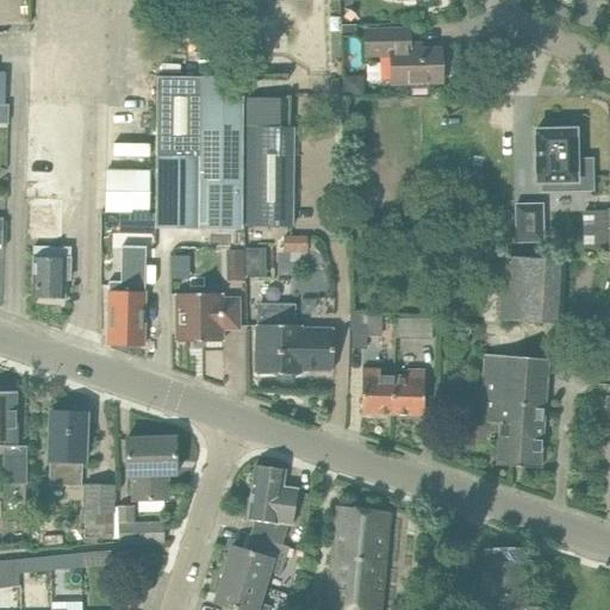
[(409,29),(366,31),(366,56),(390,55),(391,85),(442,83),(441,49),(409,50),(409,29)]
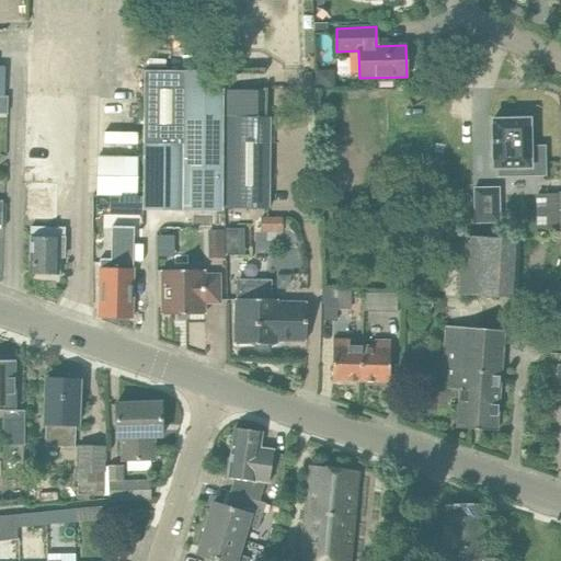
[(218,70),(183,70),(144,69),(142,152),(182,151),(182,210),(222,210),(220,117),(218,70)]
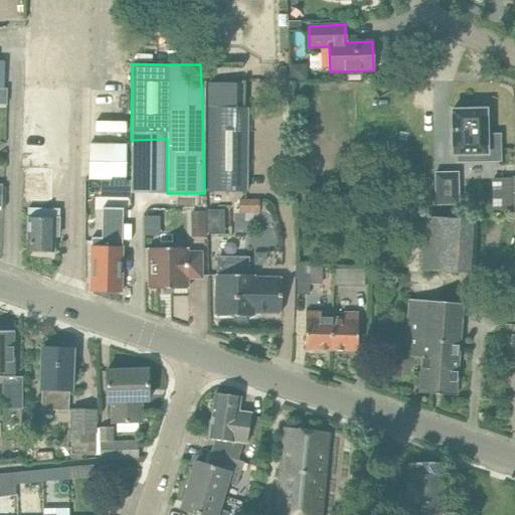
[(299,67),(289,67),(290,82),(304,81),(304,72),(299,67)]
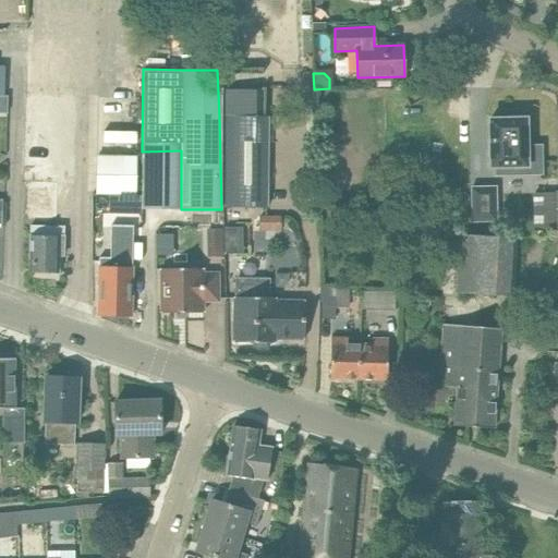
[(219,117),(221,209),(255,209),(253,116),(219,117)]
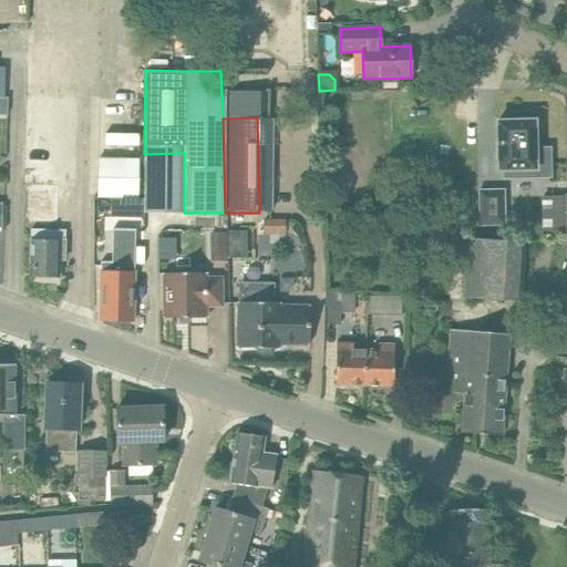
[(538,117),(501,117),(501,166),(504,166),(504,175),(506,175),(506,172),(552,172),(552,175),(554,175),(554,144),(553,144),(553,146),(538,146),(538,117)]
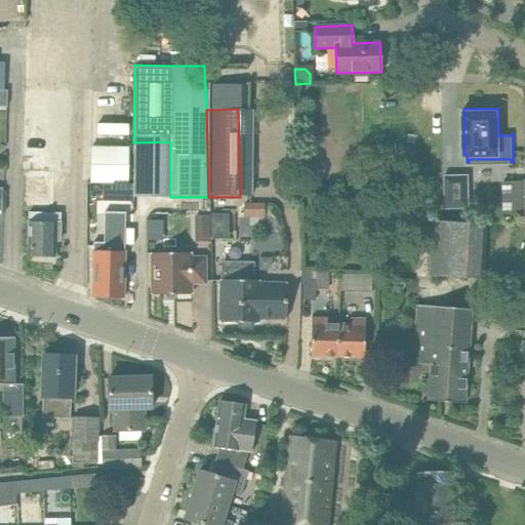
[(170,142),(133,143),(133,197),(170,197),(170,142)]
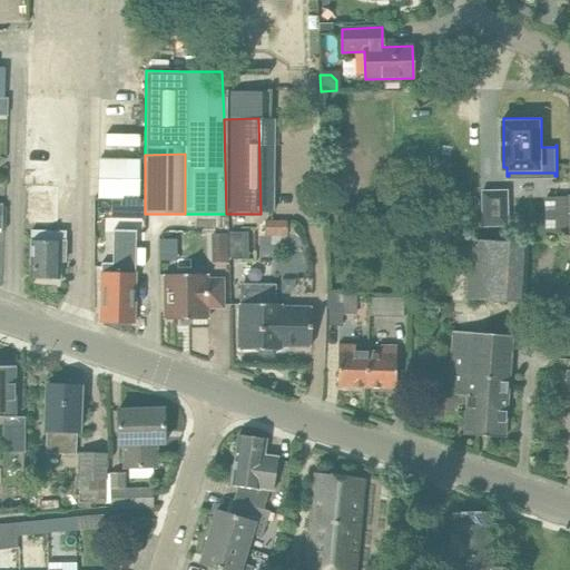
[(136,159),(96,159),(96,197),(136,198),(136,159)]
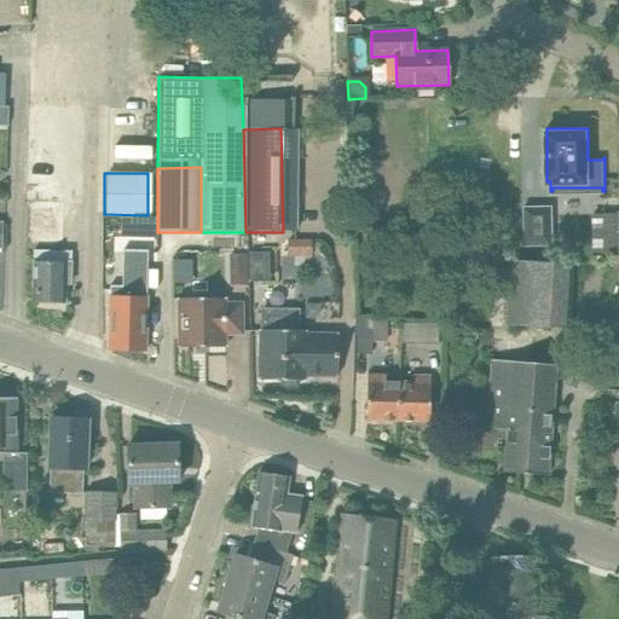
[(541,200),(522,200),(522,238),(541,238),(541,200)]
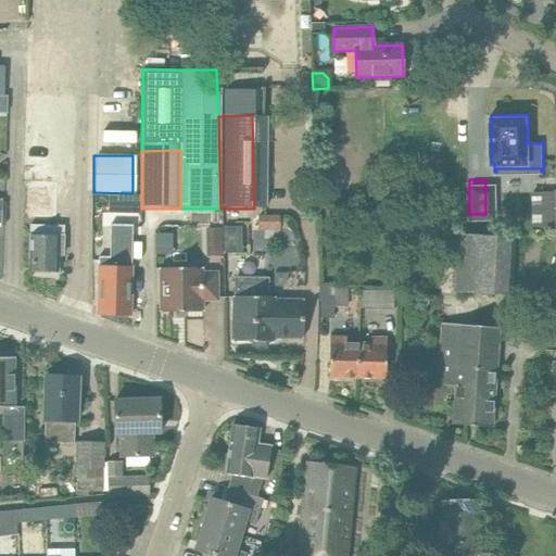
[(140,198),(110,197),(110,220),(139,222),(140,198)]
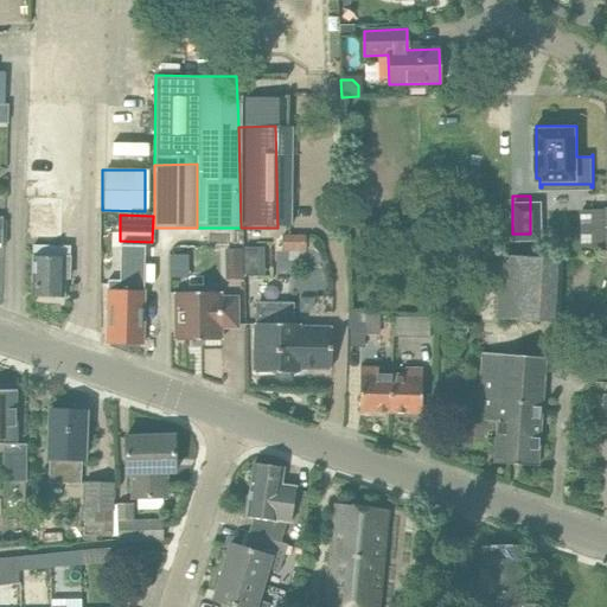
[(33,246),(32,273),(32,296),(64,298),(64,279),(69,279),(69,257),(64,257),(64,247),(33,246)]
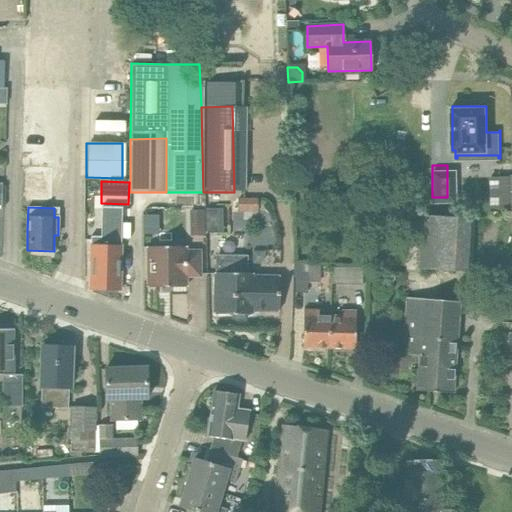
[(91,245),(90,270),(90,290),(120,291),(122,209),(103,208),(102,245),(91,245)]
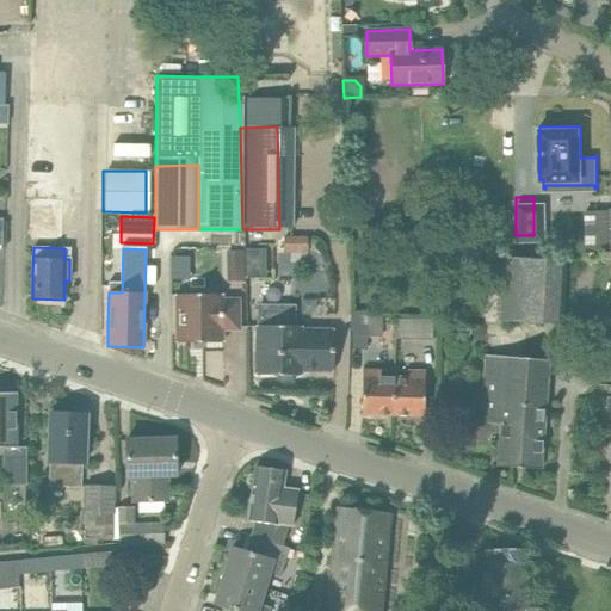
[(251,278),(251,250),(230,250),(230,279),(251,278)]
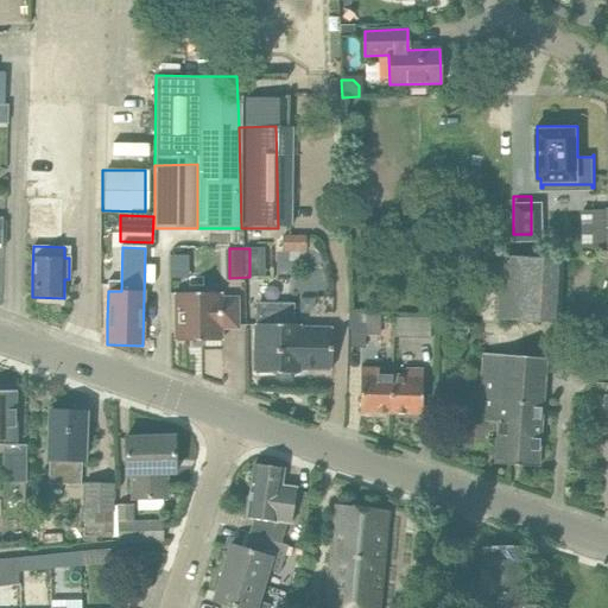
[(500,255),(495,324),(558,328),(563,259),(500,255)]
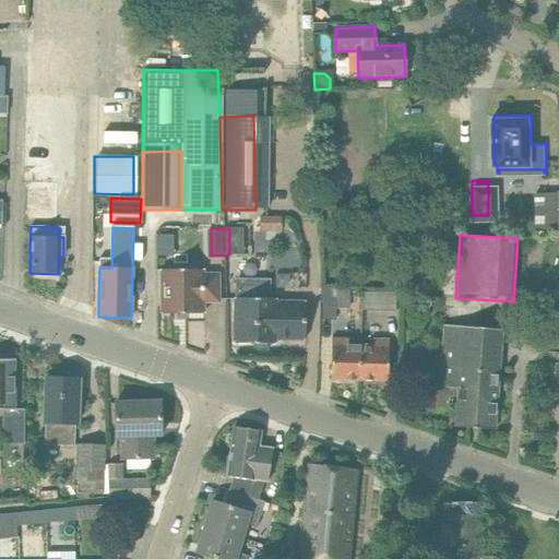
[(161,270),(161,292),(162,313),(203,313),(203,302),(218,301),(218,274),(203,274),(203,270),(161,270)]
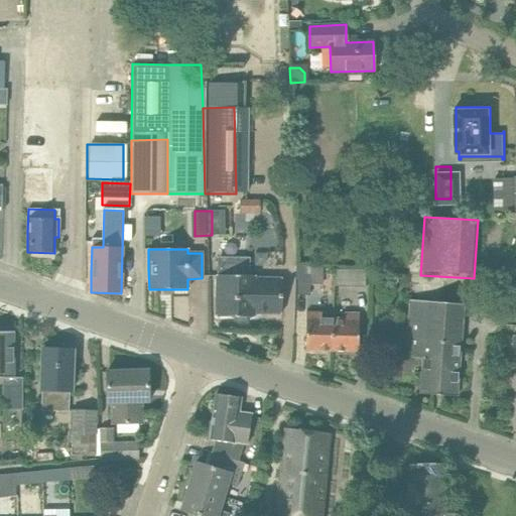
[(267,253),(255,253),(255,265),(262,265),(267,260),(267,253)]
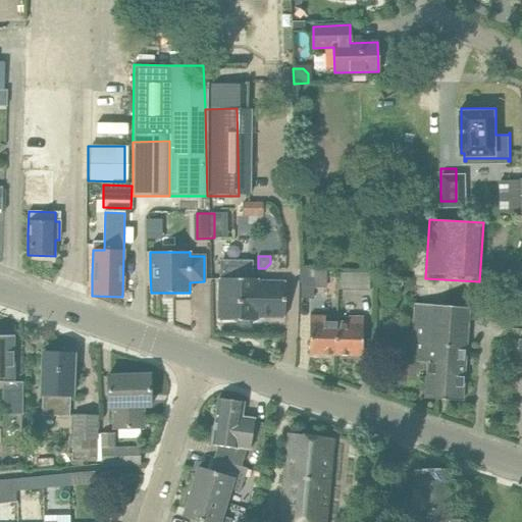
[(251,324),(253,320),(257,321),(257,317),(284,317),(285,282),(257,281),(257,278),(245,278),(245,262),(221,261),(221,278),(219,278),(218,320),(236,320),(238,324),(251,324)]
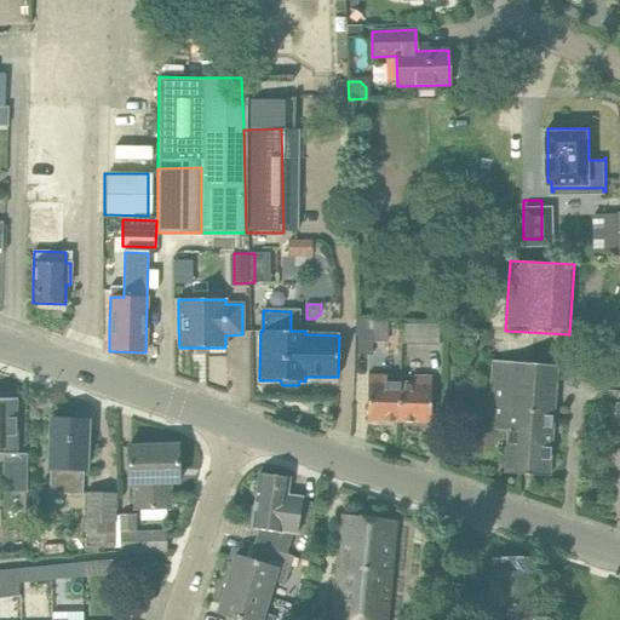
[(385,344),(386,323),(357,322),(356,354),(369,355),(369,344),(385,344)]
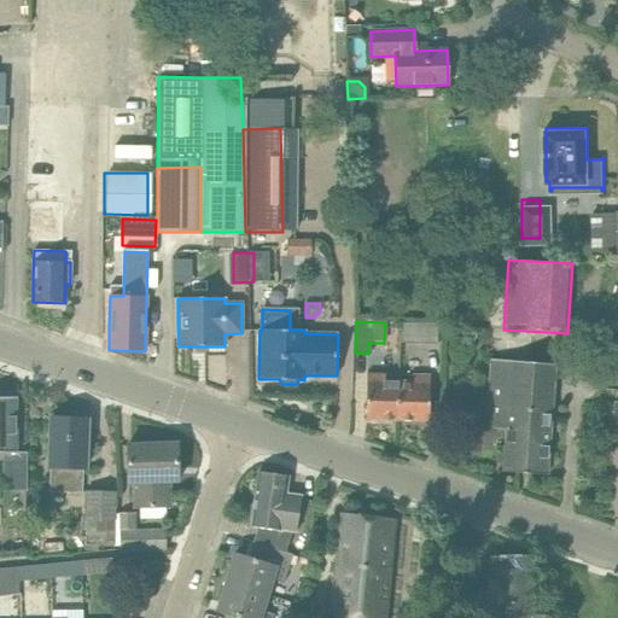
[(435,326),(400,325),(400,340),(435,342),(435,326)]
